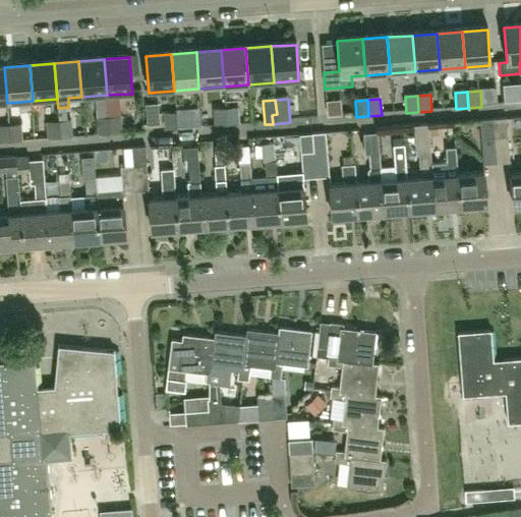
[(226,111),(227,127),(239,126),(239,110),(226,111)]
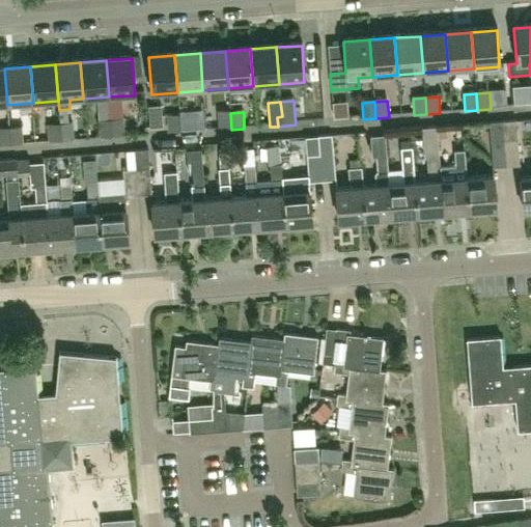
[(219,131),(231,130),(230,113),(218,114),(219,131)]
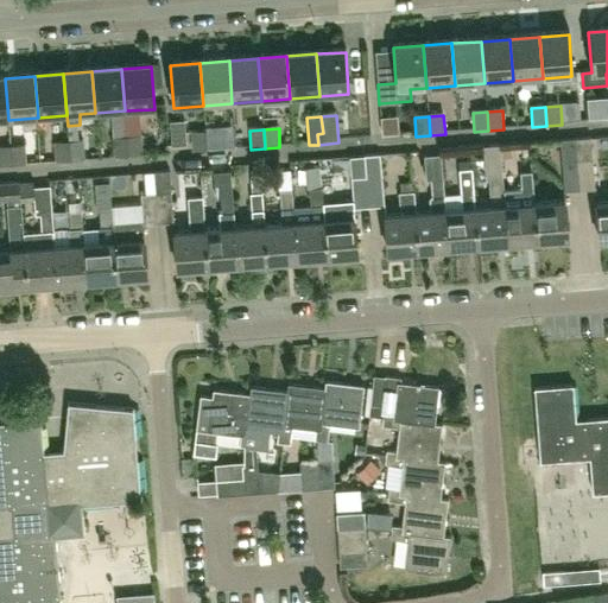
[(191,135),(192,154),(207,153),(206,134),(191,135)]
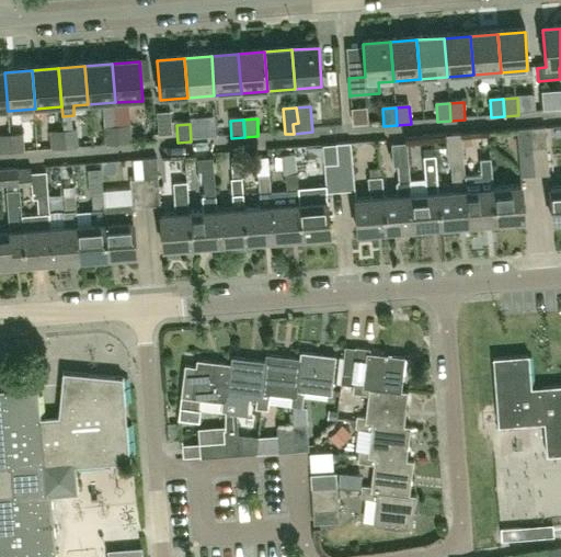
[(117,129),(118,147),(132,146),(130,128),(117,129)]
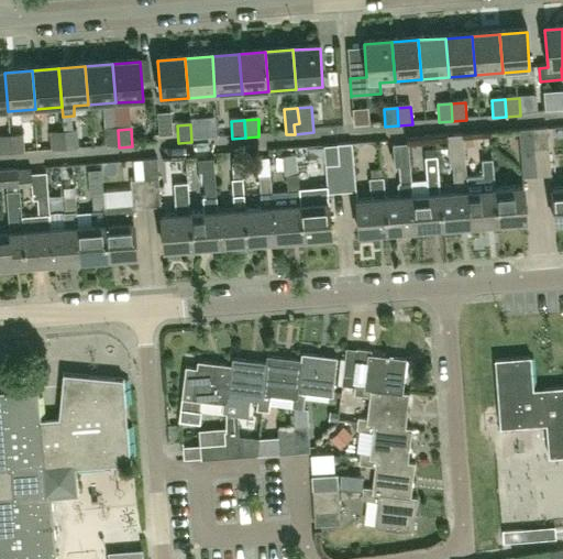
[(119,148),(118,130),(105,131),(106,149),(119,148)]
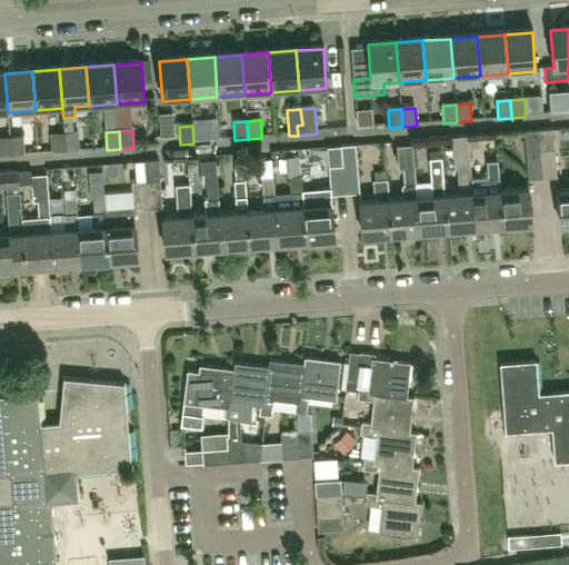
[(539,134),(542,182),(557,181),(553,132),(539,134)]
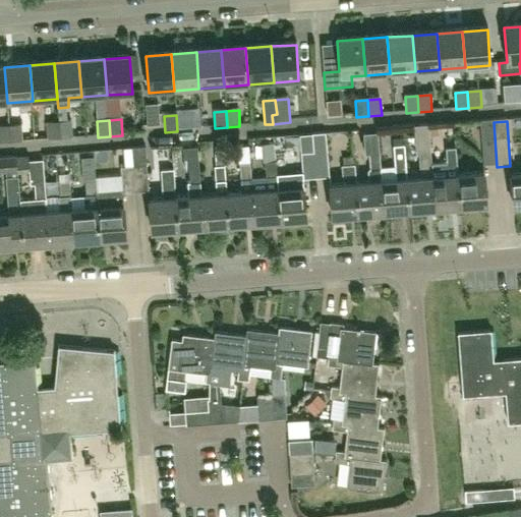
[(484,168),(497,167),(494,122),(480,123),(484,168)]
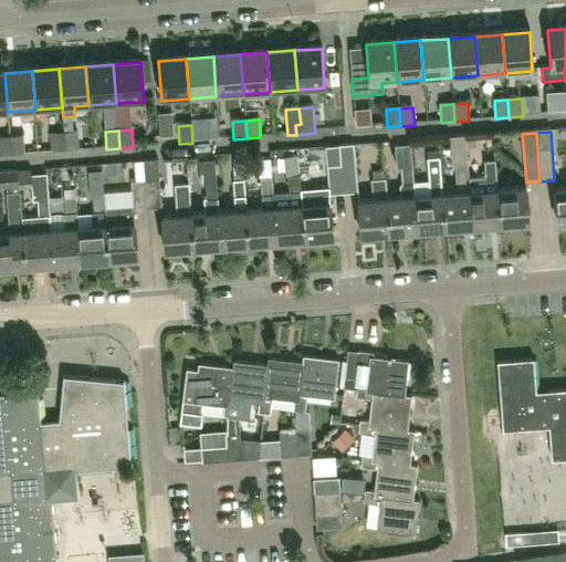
[(65,153),(79,152),(79,134),(64,135),(65,153)]
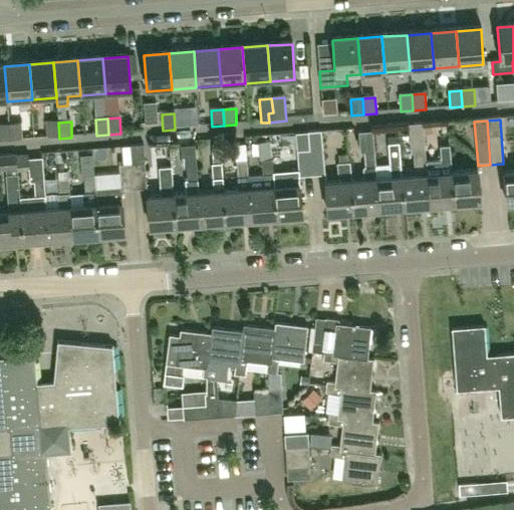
[(59,139),(58,122),(46,123),(47,140),(59,139)]
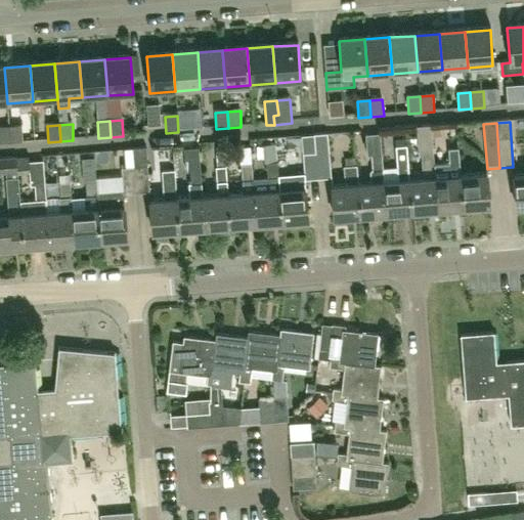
[(9,129),(11,145),(24,144),(22,128),(9,129)]
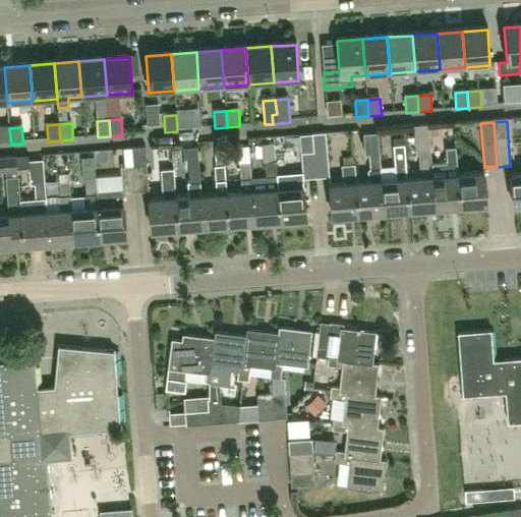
[(0,128),(0,145),(11,145),(9,128),(0,128)]
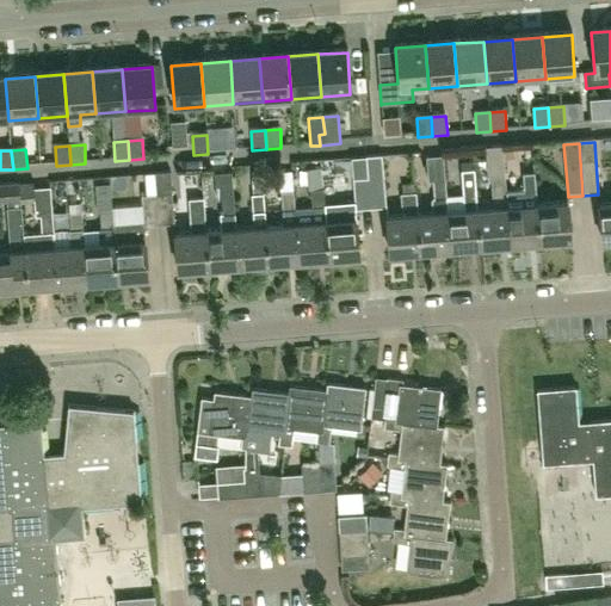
[(477,211),(476,212),(479,251),(510,247),(506,210),(505,196),(501,154),(483,156),(486,181),(491,180),(492,196),(491,196),(492,210),(477,211)]
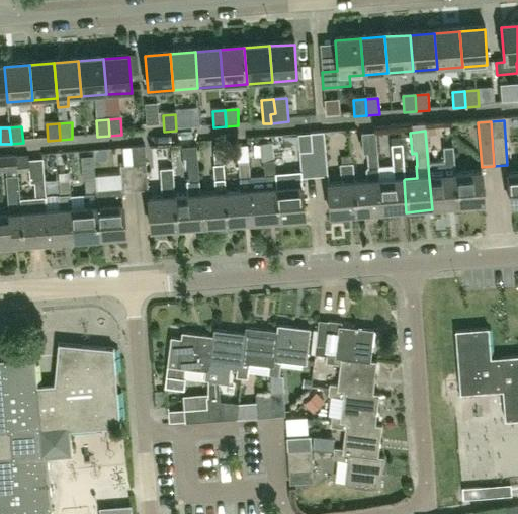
[(328,179),(324,135),(311,136),(312,154),(314,180),(328,179)]
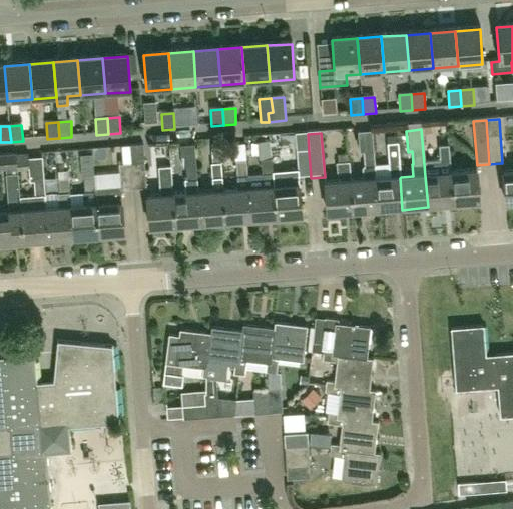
[(351,182),(350,182),(353,214),(377,212),(375,180),(376,179),(372,133),(359,134),(360,154),(364,154),(366,166),(364,168),(365,180),(351,182)]
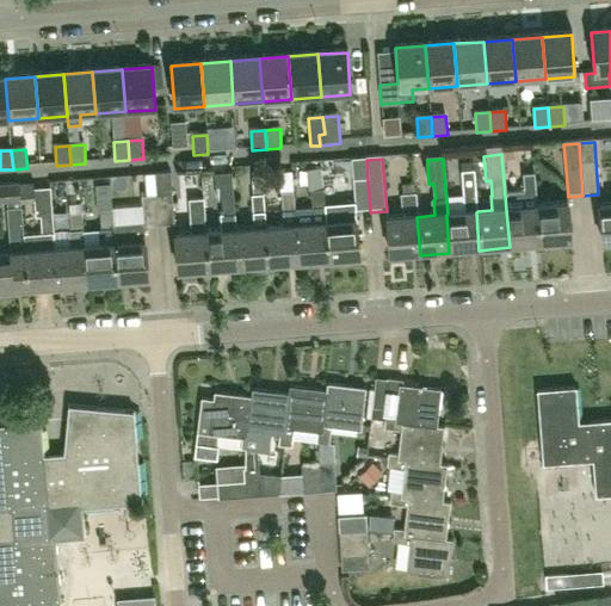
[(449,253),(479,251),(476,212),(477,211),(474,172),(461,173),(464,212),(448,214),(446,215),(449,253)]
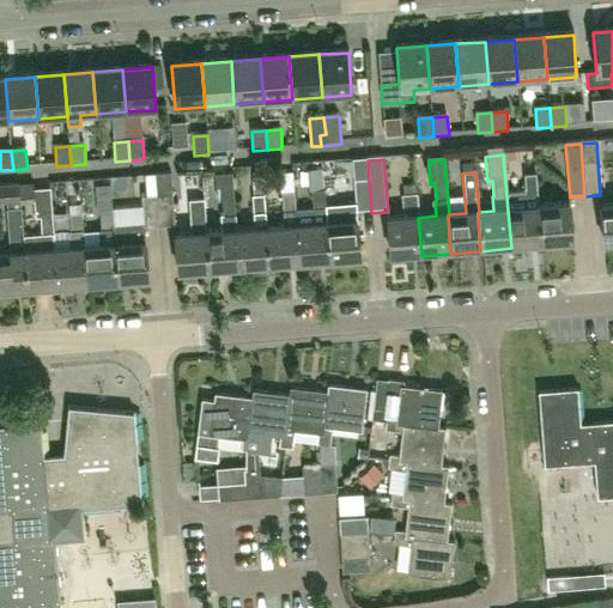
[(157,199),(159,229),(175,229),(171,176),(156,177),(157,199)]
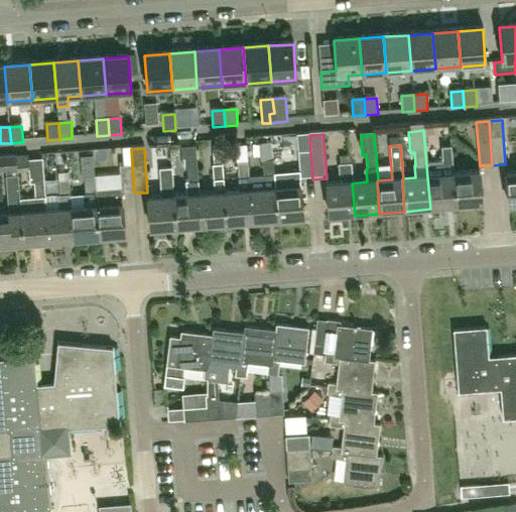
[(175,231),(201,229),(199,196),(201,196),(197,149),(182,150),(184,170),(186,170),(187,184),(185,184),(186,197),(173,199),(175,231)]
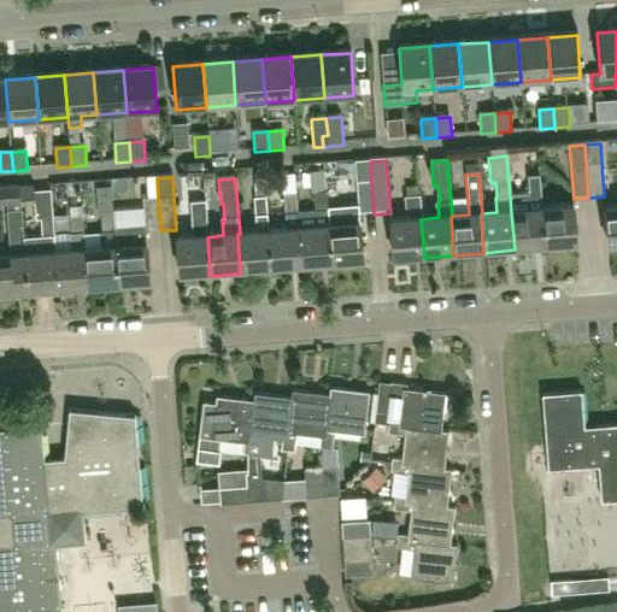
[(510,198),(511,212),(515,249),(545,247),(541,209),(539,178),(527,180),(528,195),(510,198)]
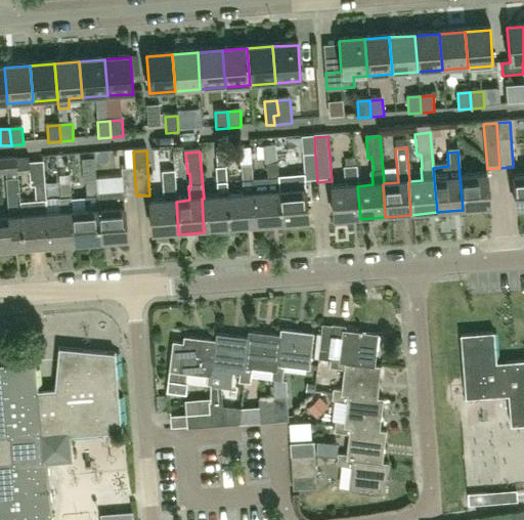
[(217,167),(226,167),(225,154),(216,155),(217,167)]
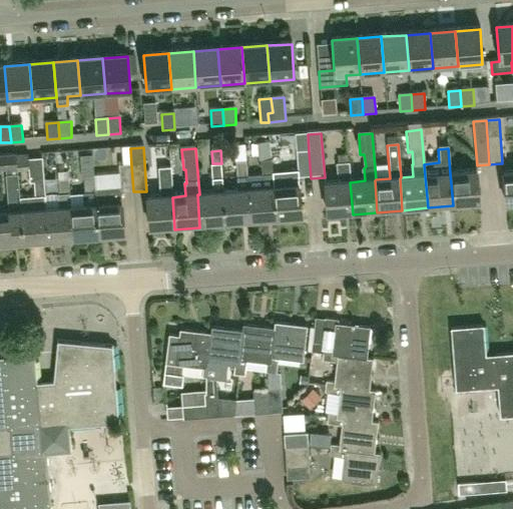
[(299,179),(311,178),(309,152),(297,153),(299,179)]
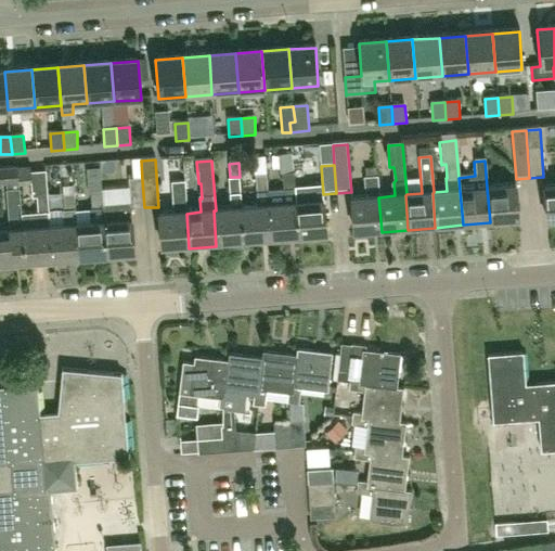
[(90,212),(91,225),(76,226),(79,260),(106,258),(102,207),(103,207),(103,205),(100,167),(87,168),(89,194),(91,194),(92,212),(90,212)]
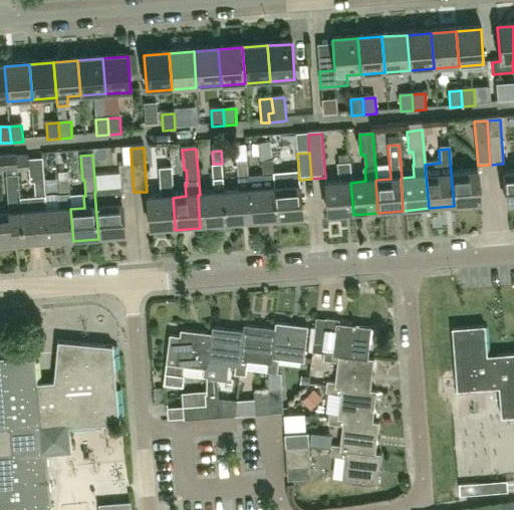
[(0,246),(23,245),(20,200),(18,177),(18,172),(17,161),(17,157),(0,158),(0,174),(6,174),(6,178),(8,214),(0,214),(0,246)]
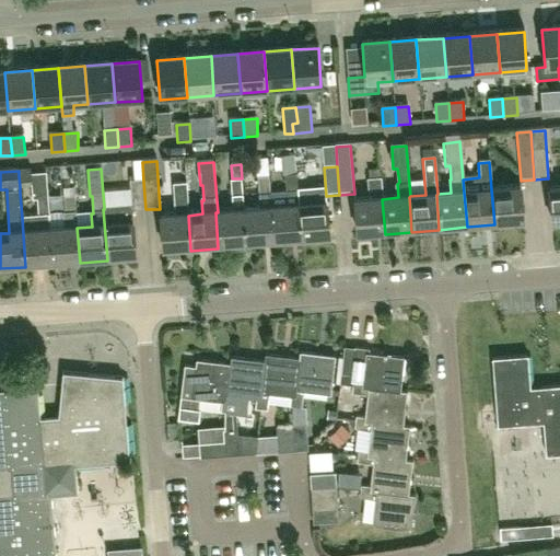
[(38,217),(22,218),(25,267),(53,265),(50,230),(46,174),(31,175),(33,201),(37,200),(38,217)]
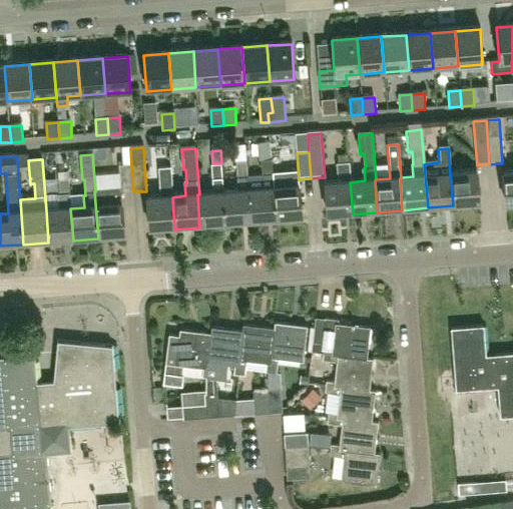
[(273,187),(274,187),(273,161),(262,162),(263,177),(247,177),(248,189),(247,189),(250,222),(276,220),(273,187)]
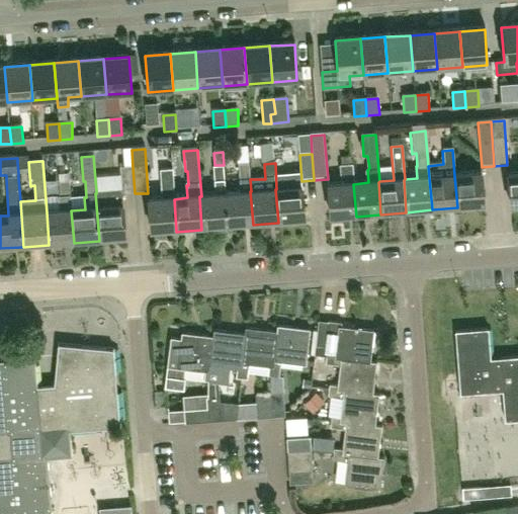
[(253,225),(250,191),(251,191),(250,179),(248,165),(238,166),(241,192),(225,194),(228,227),(253,225)]
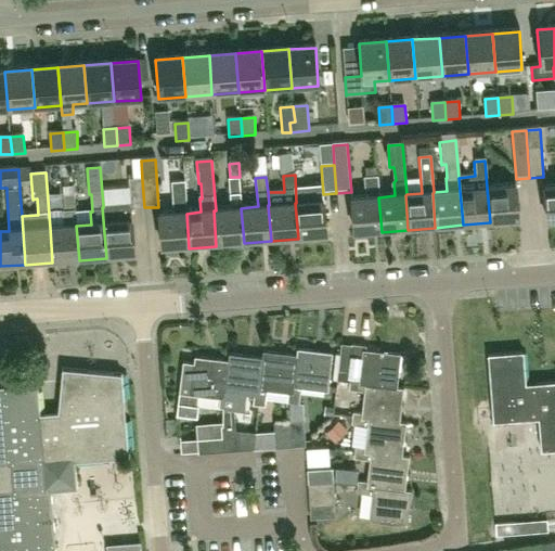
[(216,246),(244,243),(241,208),(239,178),(228,179),(229,196),(230,209),(216,210),(214,210),(216,246)]
